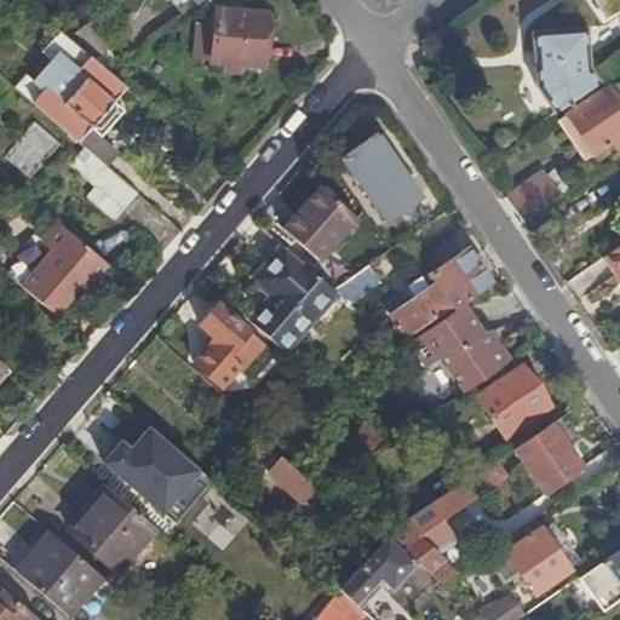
[(619,9),(619,0),(597,0),(609,16),(619,9)]
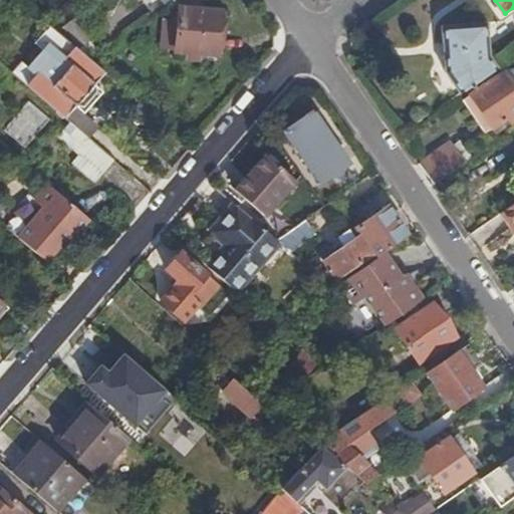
[(201,52),(201,59),(216,61),(216,54),(219,54),(223,11),(181,8),(178,51),(189,52),(201,52)]
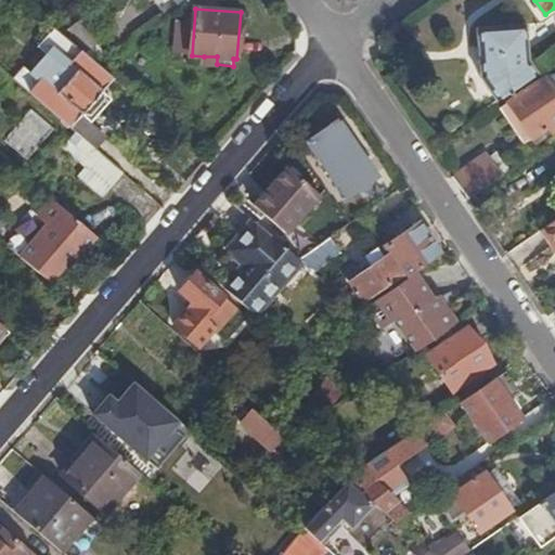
[(81,18),(69,27),(87,50),(99,41),(81,18)]
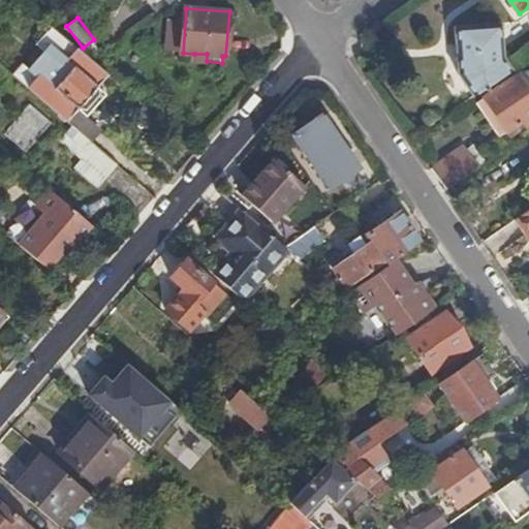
[(500,22),(454,26),(458,73),(473,96),(511,69),(503,57),(500,22)]
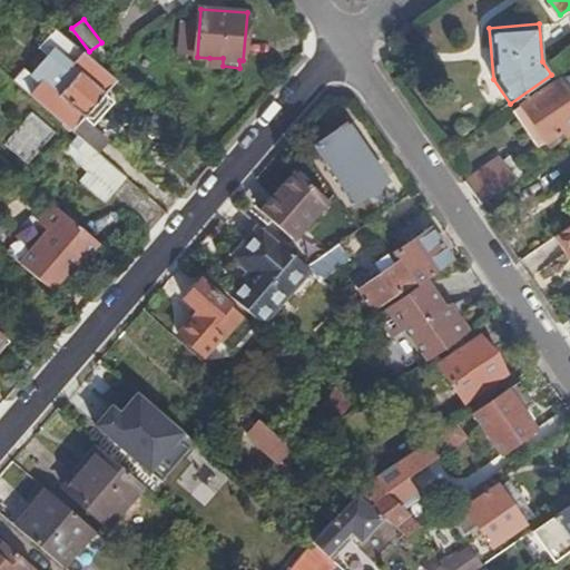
[(89,51),(71,28),(62,33),(86,53),(89,51)]
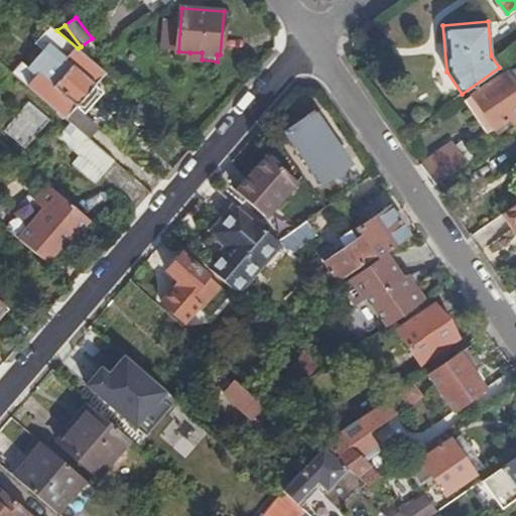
[(21,61),(12,73),(66,118),(76,107),(85,114),(104,92),(96,86),(107,73),(89,57),(78,48),(56,30),(51,26),(35,44),(42,50),(28,68),(21,61)]
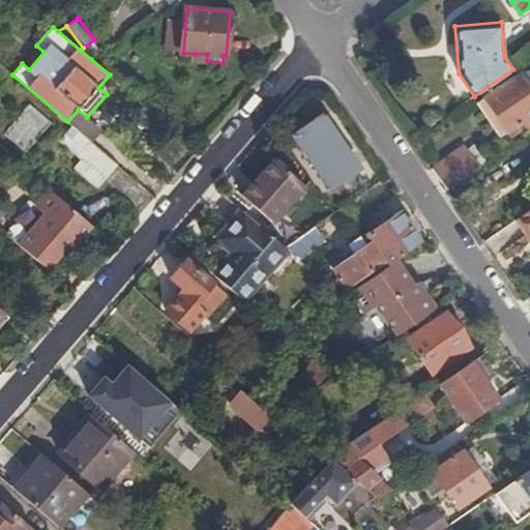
[(80,50),(91,59),(102,52),(94,39),(83,48),(80,50)]
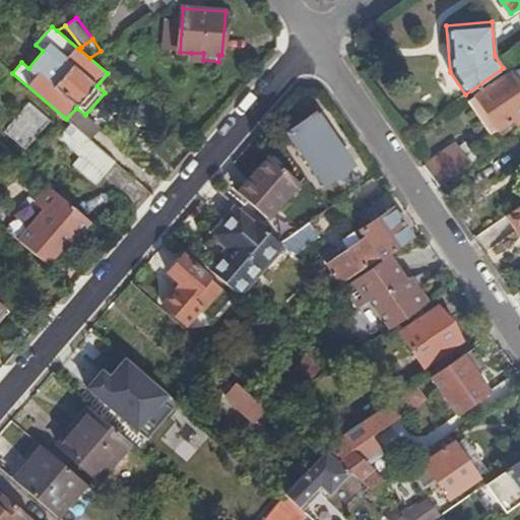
[(476,95),(499,128),(513,120),(516,124),(519,121),(519,85),(511,72),(476,95)]
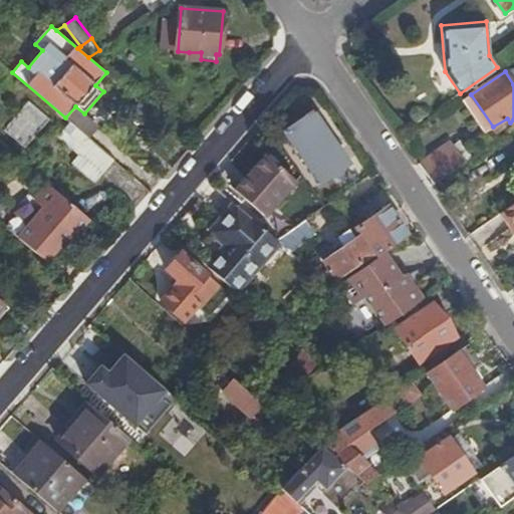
[(307,114),(285,130),(321,182),(348,164),(312,111),(314,110),(313,108),(306,113),(307,114)]
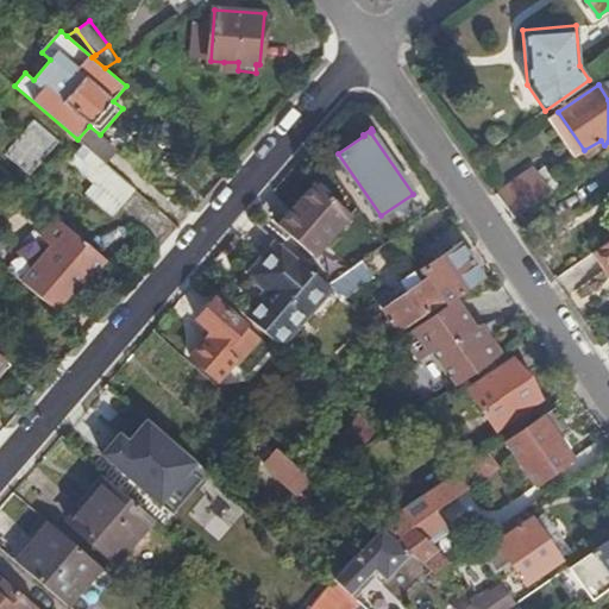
[(601,140),(584,150),(588,157),(604,145),(601,140)]
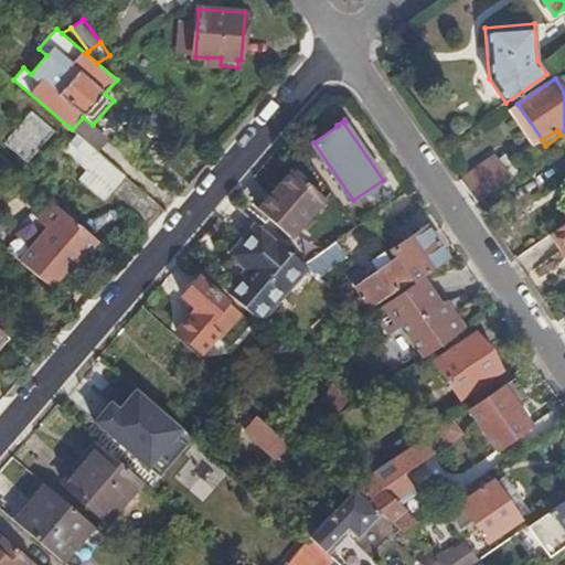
[(87,171),(102,156),(87,144),(77,135),(65,151),(87,171)]
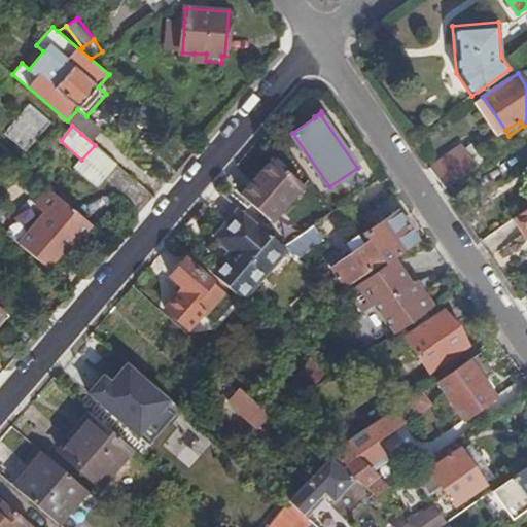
[(98,186),(117,165),(96,146),(95,145),(81,160),(75,167),(98,186)]
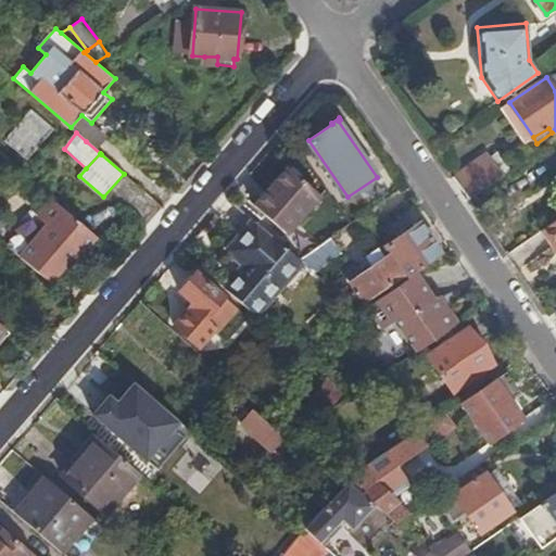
[(488,153),(454,176),(470,199),(504,176),(488,153)]
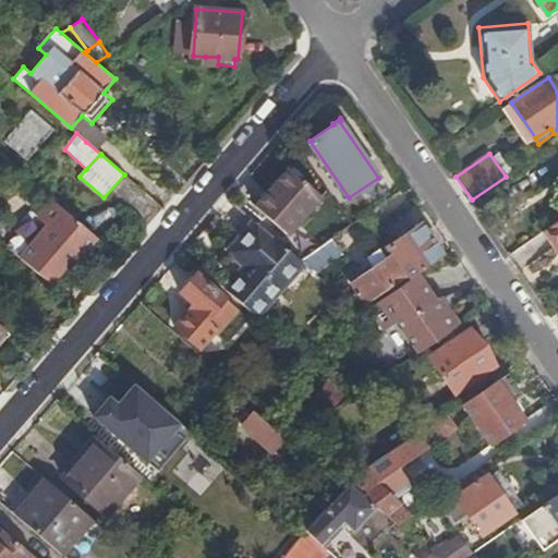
[(288,166),(255,204),(263,211),(288,233),(322,194),(288,166)]
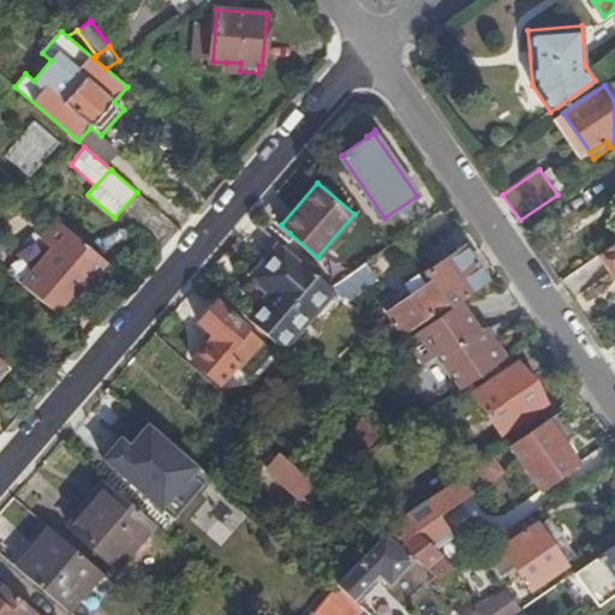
[(108,263),(60,221),(45,239),(54,248),(55,252),(49,261),(45,258),(23,284),(57,312),(88,276),(93,281),(108,263)]
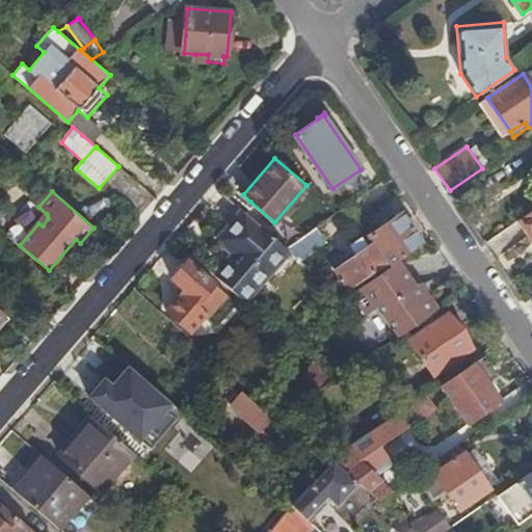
[(250,202),(243,194),(239,200),(247,206),(250,202)]
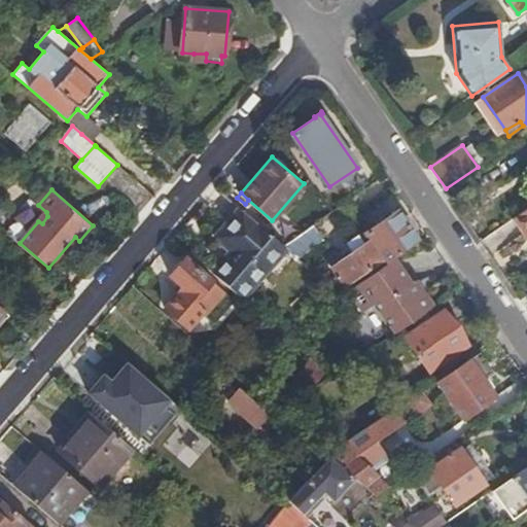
[(526,231),(526,207),(515,216),(526,233),(526,231)]
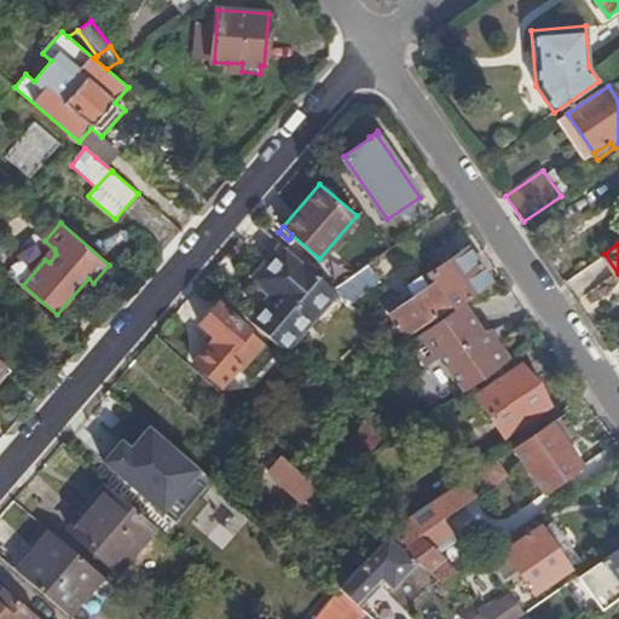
[(335,289),(284,244),(256,277),(276,293),(252,319),(284,348),(335,289)]
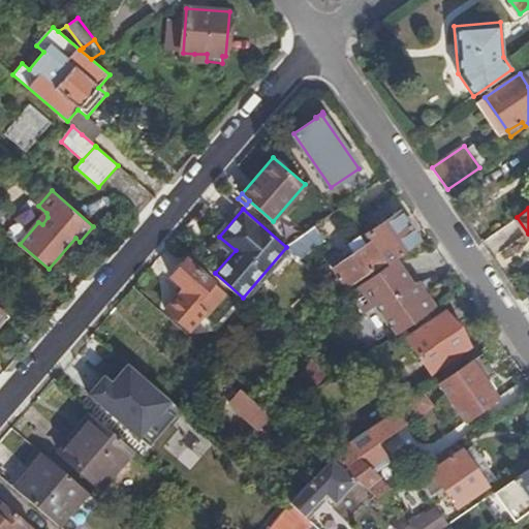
[(383,259),(386,263),(396,257),(419,242),(399,211),(366,232),(371,241),(333,267),(345,285),(383,259)]
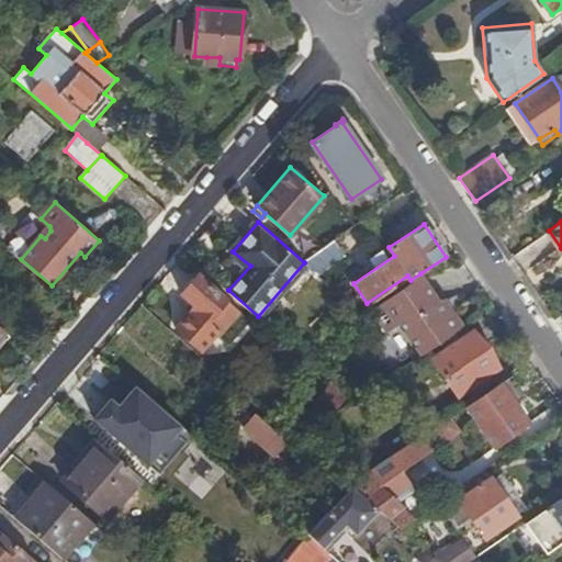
[(332,240),(303,260),(316,272),(344,253),(334,238),(332,240)]
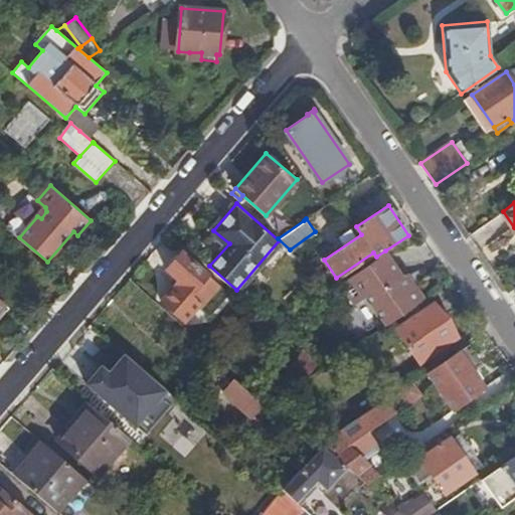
[(175,284),(163,298),(184,317),(197,303),(207,311),(210,311),(229,291),(181,248),(167,267),(179,277),(174,283),(175,284)]
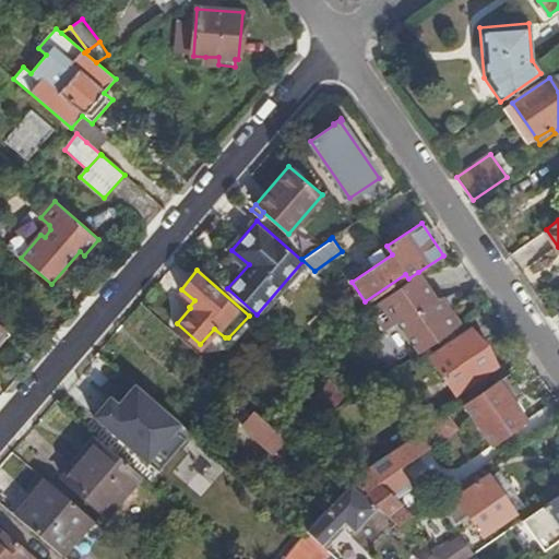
[(333,270),(322,277),(339,292),(347,285),(333,270)]
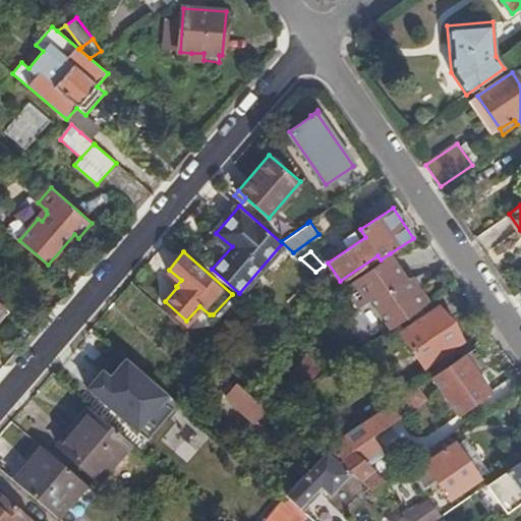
[(360,274),(344,285),(359,306),(373,328),(385,320),(391,329),(405,319),(428,302),(411,277),(407,280),(390,253),(381,259),(360,274)]
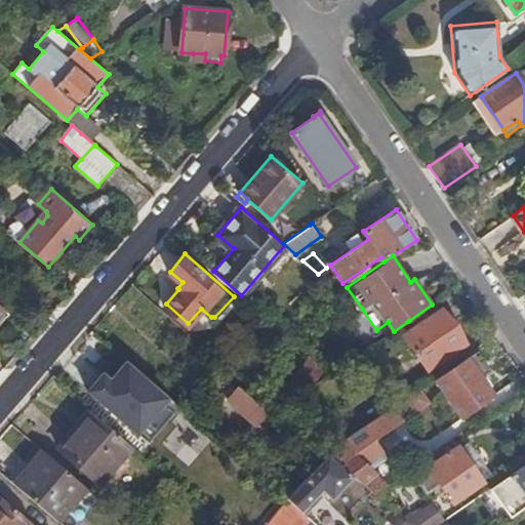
[(443,309),(404,335),(428,369),(467,342),(443,309)]
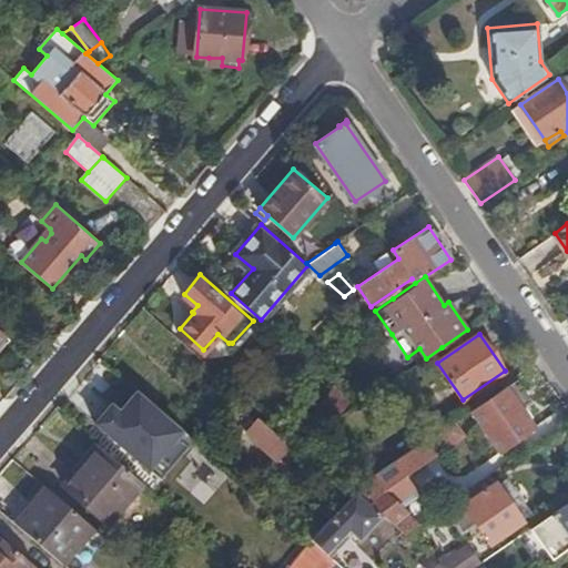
[(507,388),(474,412),(499,449),(534,426),(507,388)]
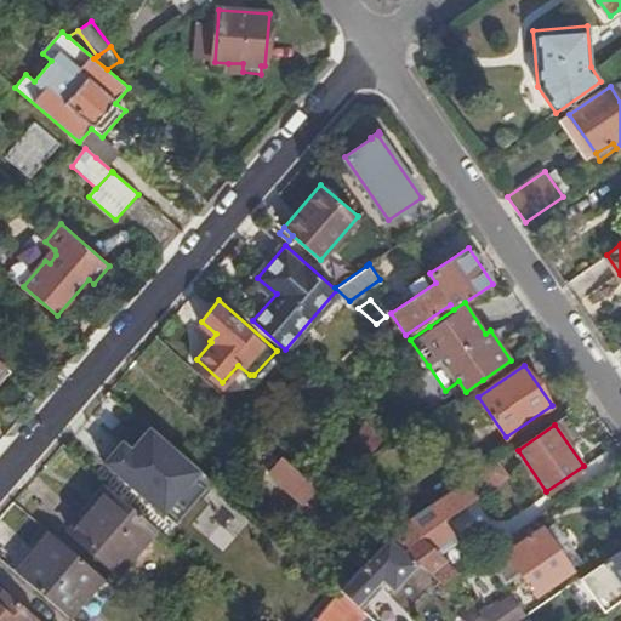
[(392,442),(372,426),(364,436),(380,449),(392,442)]
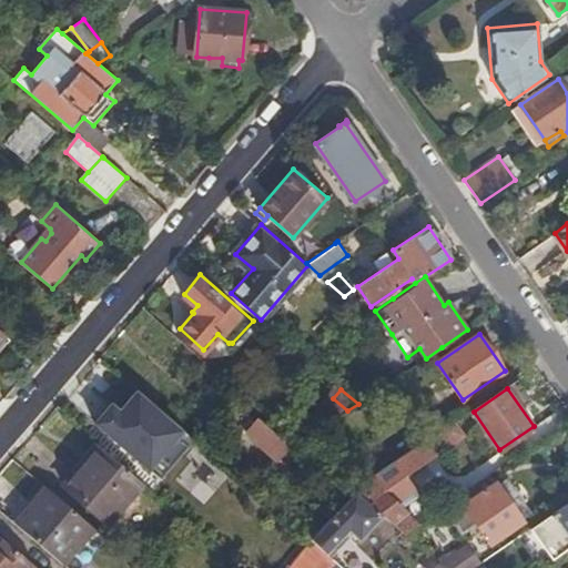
[(158,409),(122,444),(139,460),(174,425),(158,409)]
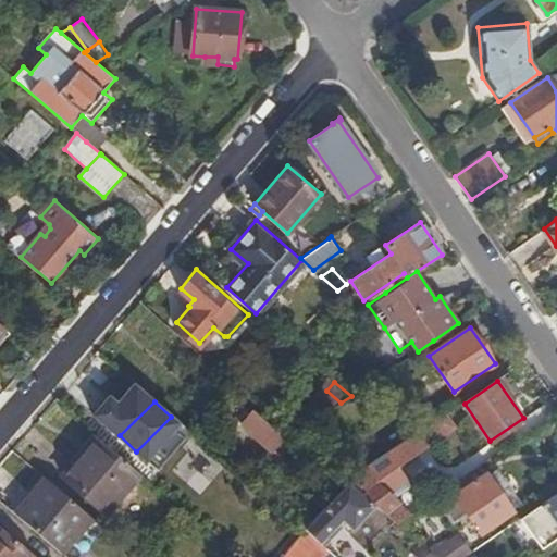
[(252,408),(242,420),(287,459),(298,447),(252,408)]
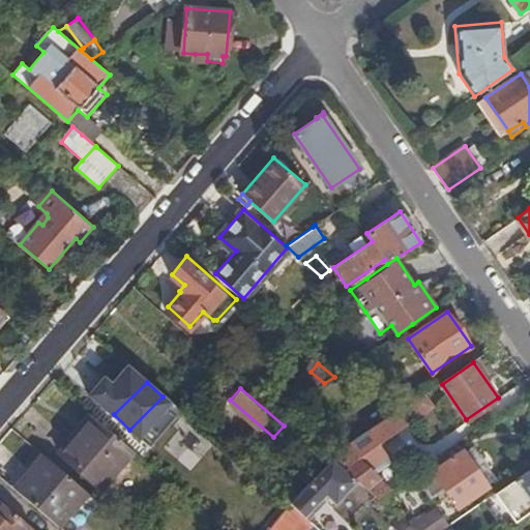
[(284,398),(272,407),(280,413),(281,413),(293,405),(284,398)]
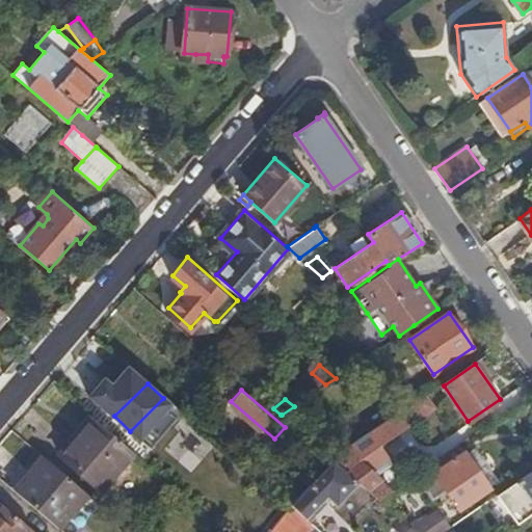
[(415,400),(330,457),(331,458),(333,459),(372,494),(379,499),(393,490),(356,460),(402,428),(398,422),(420,407),(415,400)]
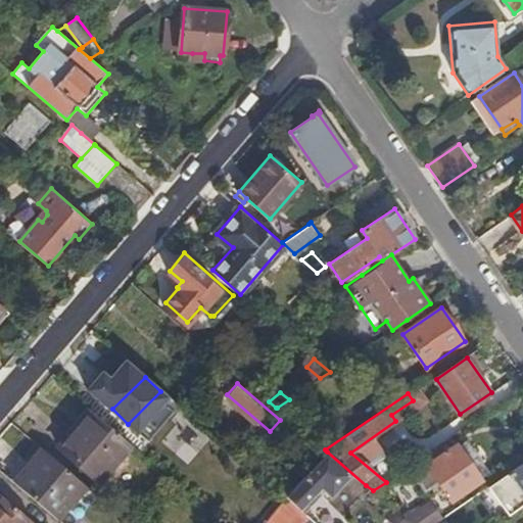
[(132,444),(91,409),(58,446),(99,480),(132,444)]
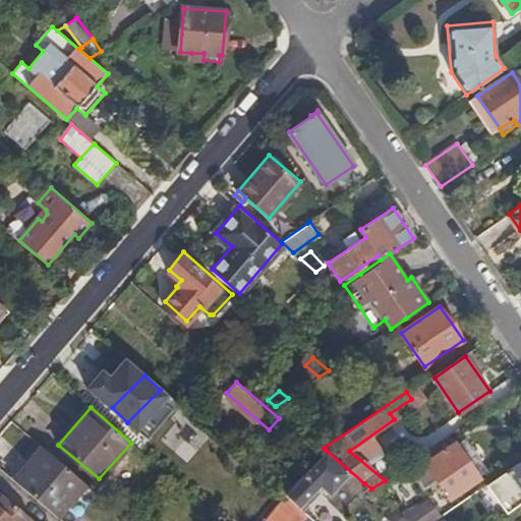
[(422,465),(412,471),(422,487),(437,478),(450,498),(479,477),(478,476),(457,445),(455,443),(446,449),(445,447),(442,450),(438,444),(417,458),(422,465)]
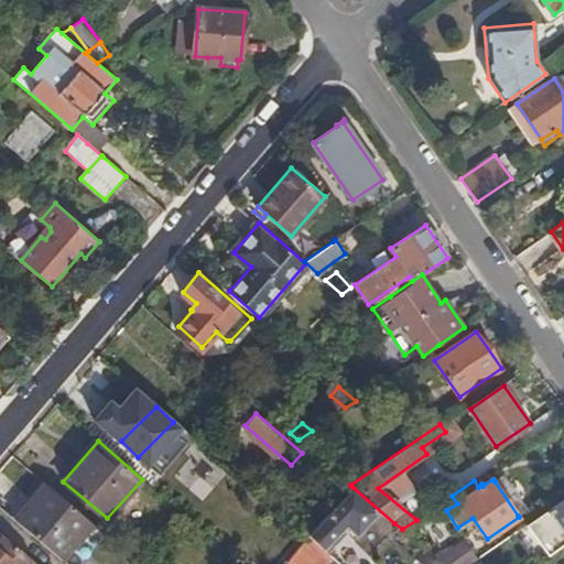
[(32,509),(28,505),(15,520),(62,559),(94,522),(87,516),(83,512),(82,513),(46,485),(33,499),(38,503),(32,509)]
